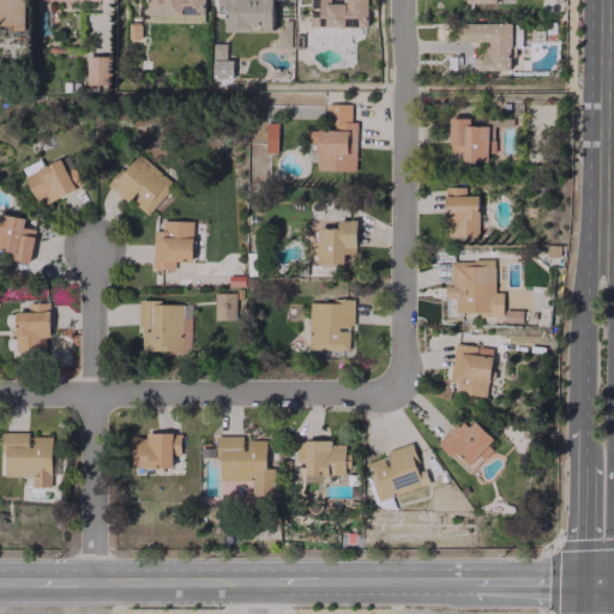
[(0,0),(0,22),(23,22),(22,0),(0,0)]
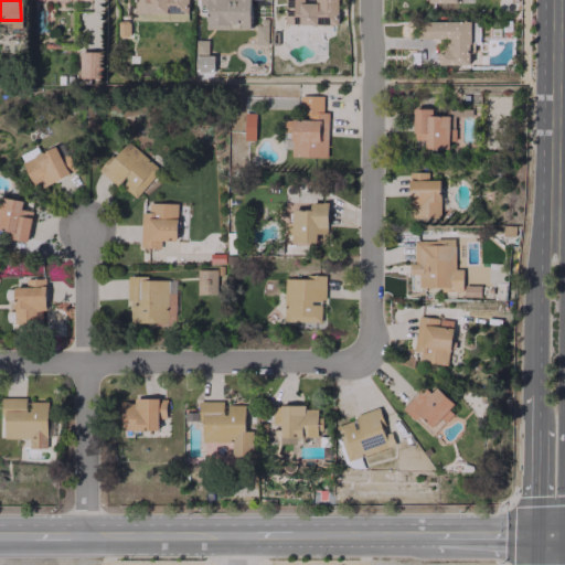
[(188,16),(187,0),(135,0),(136,16),(188,16)]
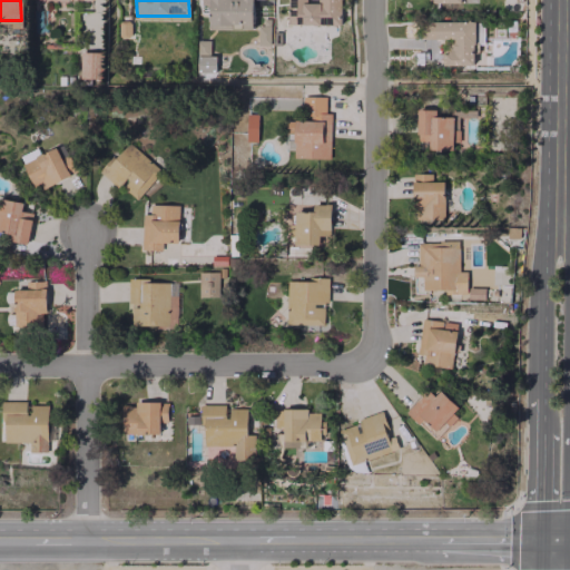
[(209,0),(209,29),(234,29),(234,28),(253,28),(253,0),(209,0)]
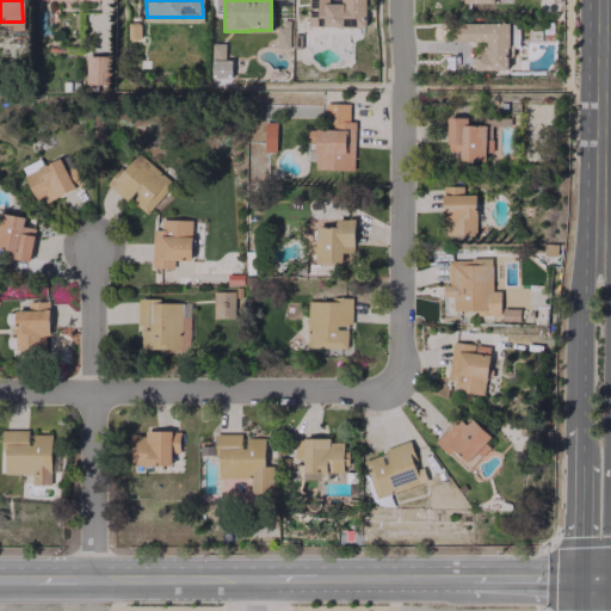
[(365,28),(364,0),(308,0),(309,26),(365,28)]
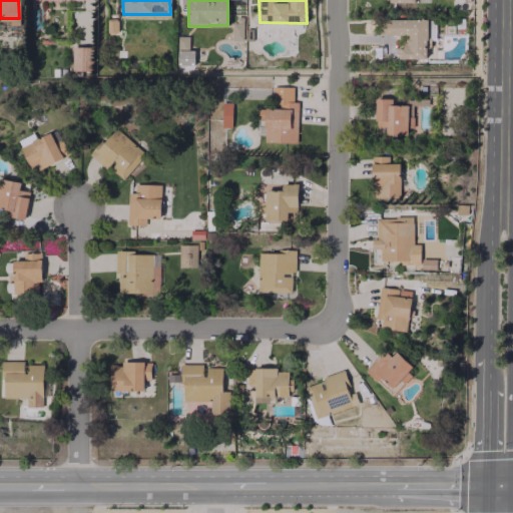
[(427,58),(426,18),(381,19),(382,35),(405,34),(405,48),(398,48),(398,58),(427,58)]
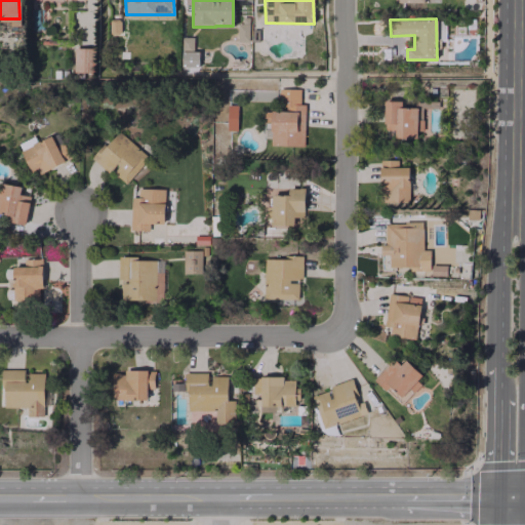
[(74,73),(94,73),(94,48),(74,48),(74,73)]
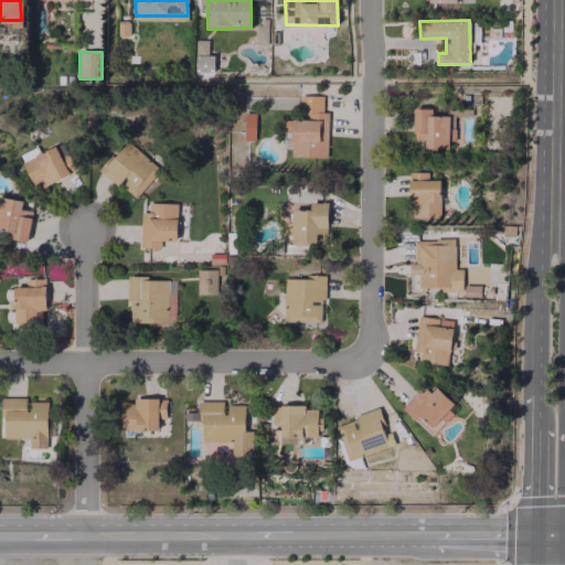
[(328,113),(322,112),(322,95),(301,95),(301,119),(284,119),(284,132),(291,132),(291,157),(327,157),(328,113)]
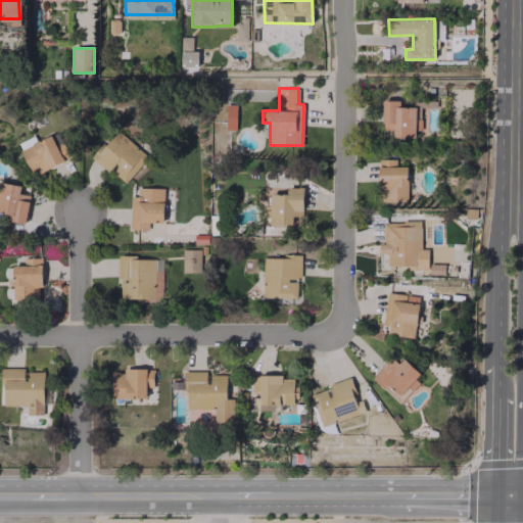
[(416,137),(416,119),(421,119),(420,107),(399,108),(399,100),(382,100),(382,129),(393,129),(393,138),(416,137)]
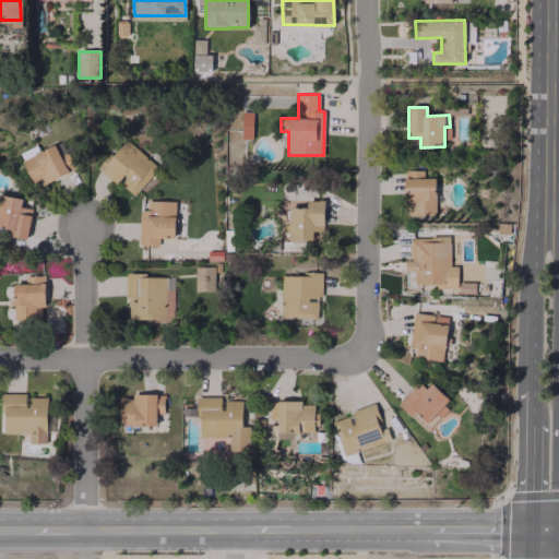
[(252,113),(240,111),(239,139),(252,140),(252,113)]
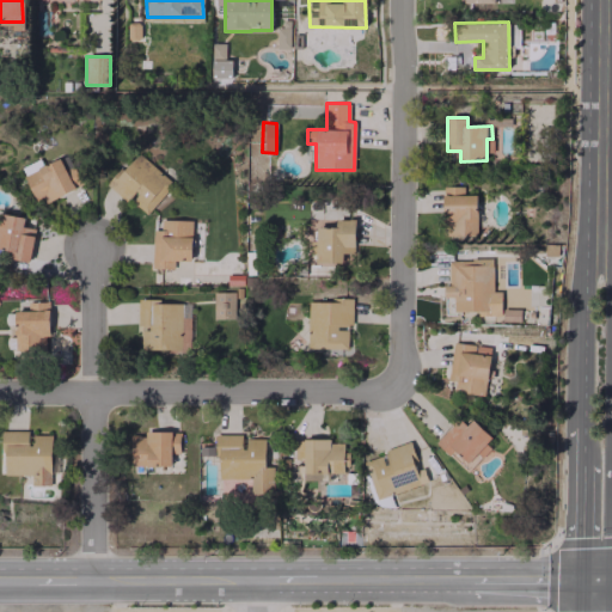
[(106,185),(127,202),(130,199),(147,214),(173,184),(136,152),(106,185)]
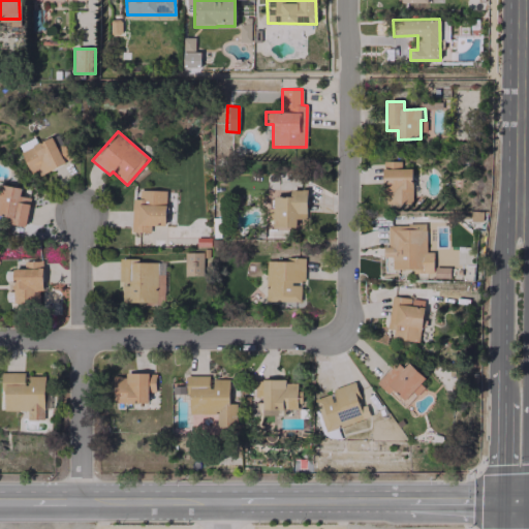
[(70,159),(63,145),(57,148),(51,136),(21,152),(34,179),(70,159)]
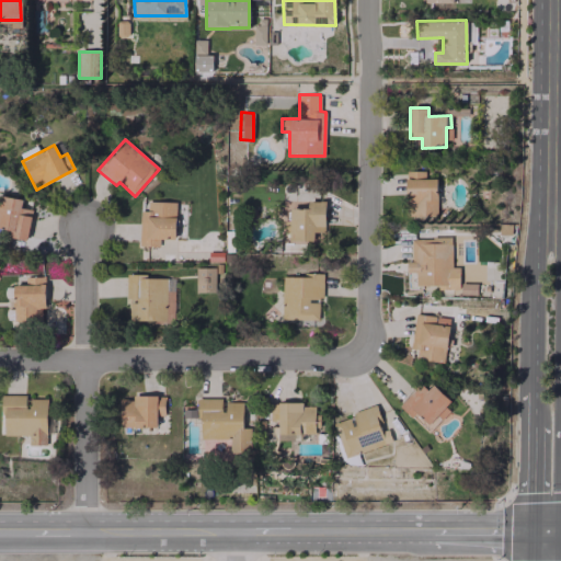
[(437,179),(424,179),(424,171),(405,171),(407,216),(437,215),(437,179)]
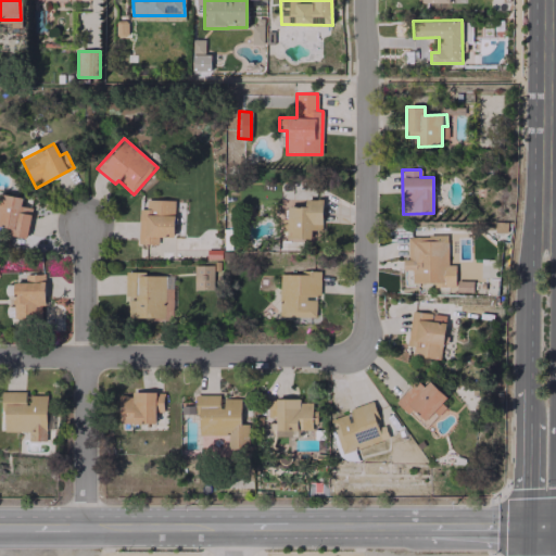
[(26,238),(33,207),(21,205),(22,198),(0,192),(0,226),(9,228),(8,234),(26,238)]
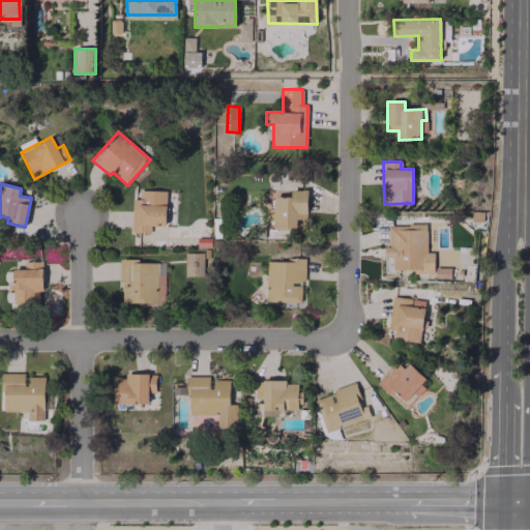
[(166,190),(133,189),(131,232),(150,233),(150,226),(166,226),(166,190)]
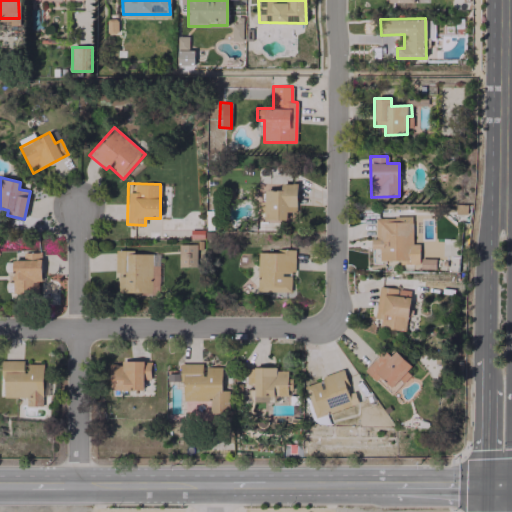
[(297,184),(281,183),(281,190),(265,189),(264,219),(286,219),(286,212),(296,212),(297,184)]
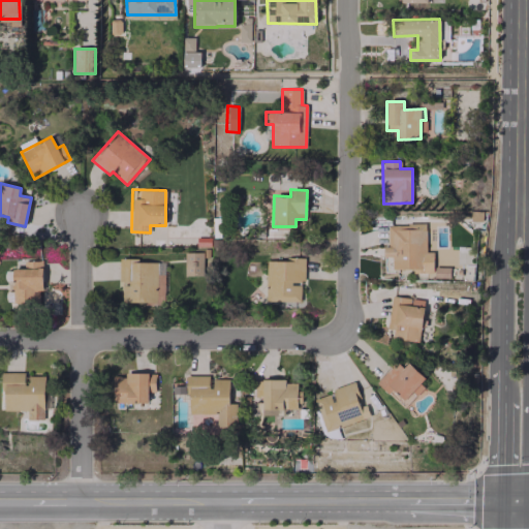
[(387,224),(387,247),(383,247),(383,256),(392,256),(392,270),(411,269),(411,273),(433,273),(433,252),(425,252),(425,224),(387,224)]
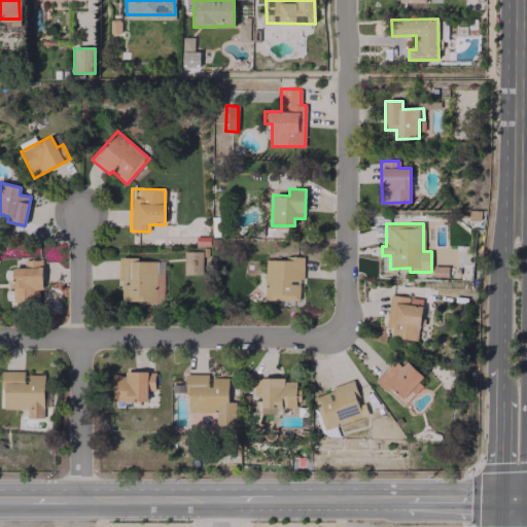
[(202,251),(183,251),(183,274),(201,275),(202,251)]
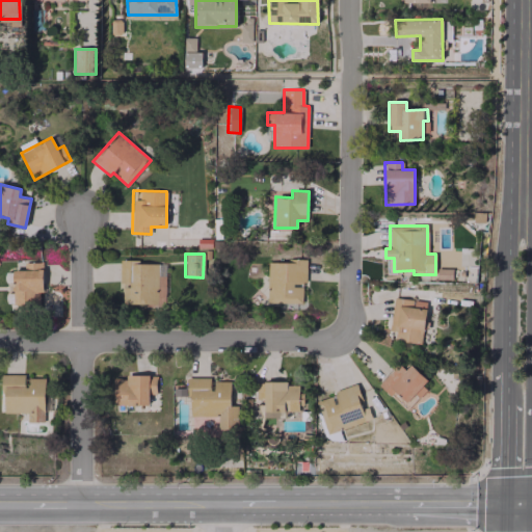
[(304,261),(267,260),(267,302),(303,303),(304,261)]
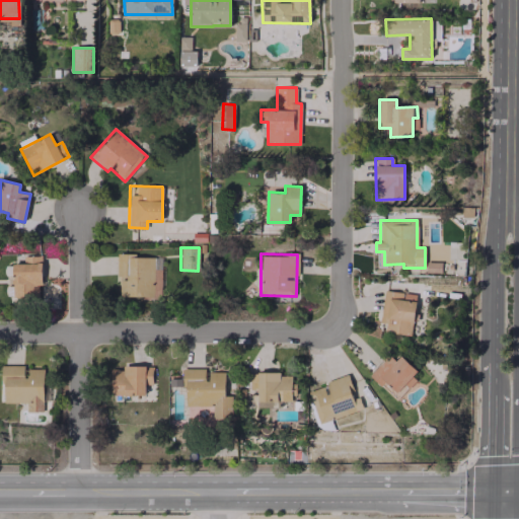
[(120,297),(160,297),(161,269),(154,268),(154,255),(116,254),(116,283),(120,283),(120,297)]
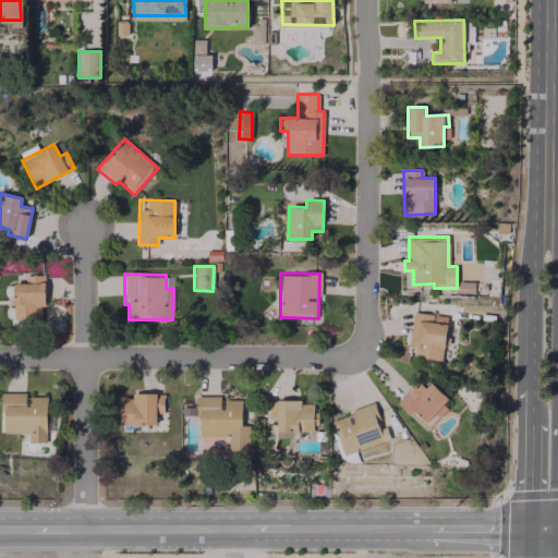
[(13,319),(44,319),(43,275),(24,276),(24,283),(13,283),(13,295),(5,295),(7,307),(13,307),(13,319)]
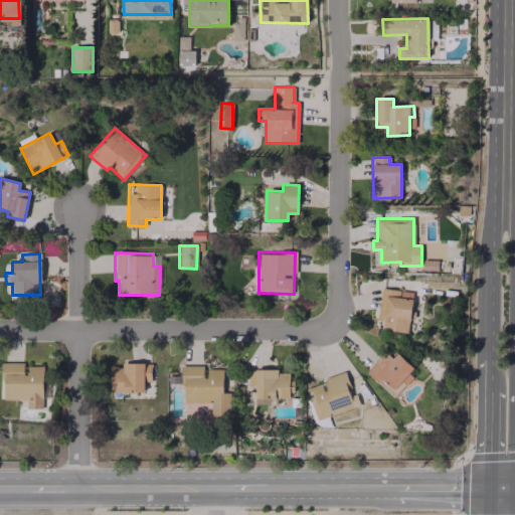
[(412,292),(380,289),(377,321),(382,321),(381,330),(408,332),(412,292)]
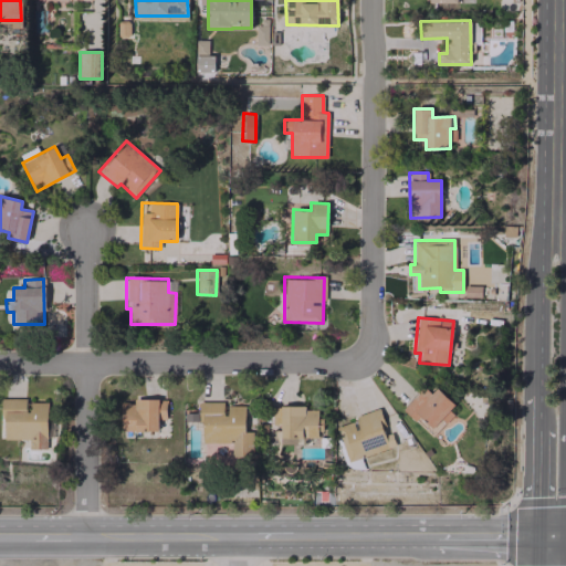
[(457,407),(436,388),(430,394),(422,387),(402,408),(431,436),(457,407)]
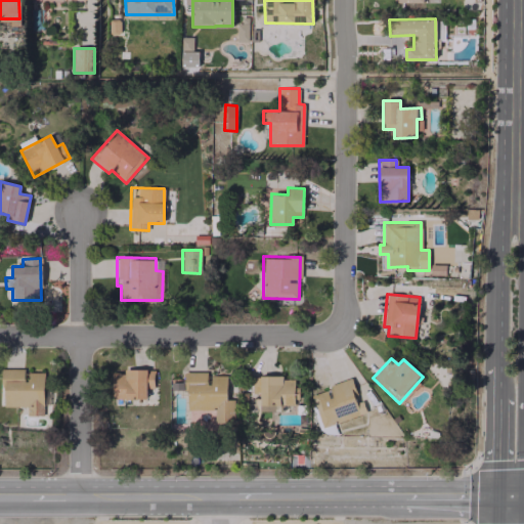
[(44,373),(28,373),(28,380),(24,380),(24,369),(3,369),(2,406),(28,407),(28,415),(43,416),(44,373)]
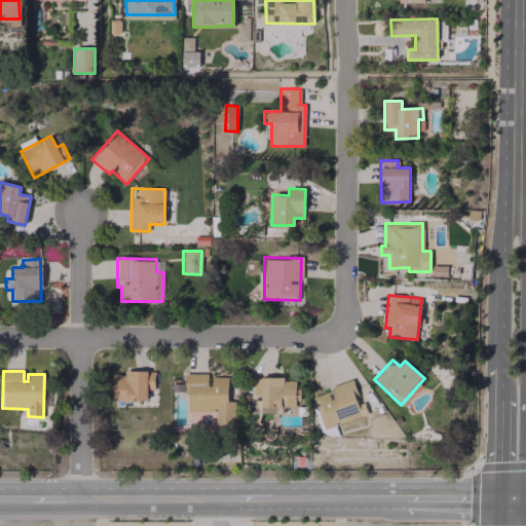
[(112,401),(147,400),(146,389),(154,389),(154,371),(126,371),(126,375),(112,375),(112,401)]
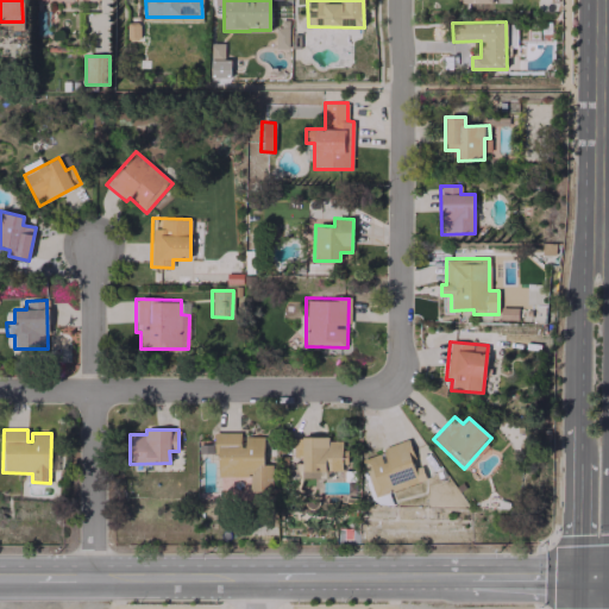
[(215,477),(250,477),(250,493),(271,493),(271,465),(263,465),(263,437),(242,437),(242,433),(215,433),(215,477)]
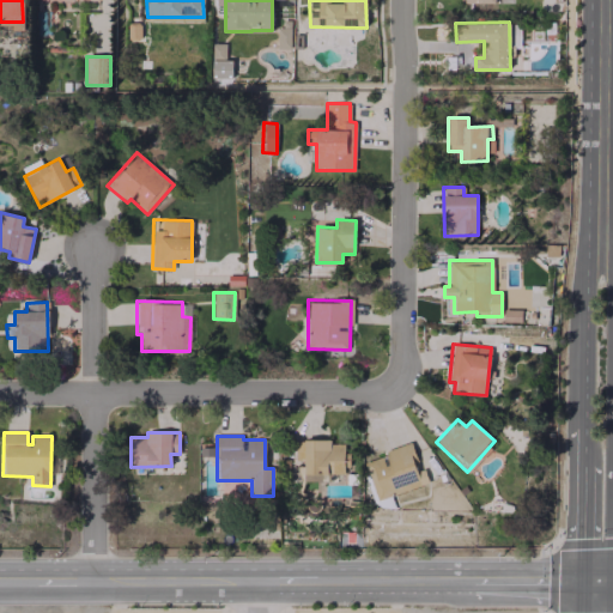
[(344,443),(331,444),(331,439),(295,439),(296,460),(304,460),(304,481),(328,480),(328,474),(344,474),(344,443)]
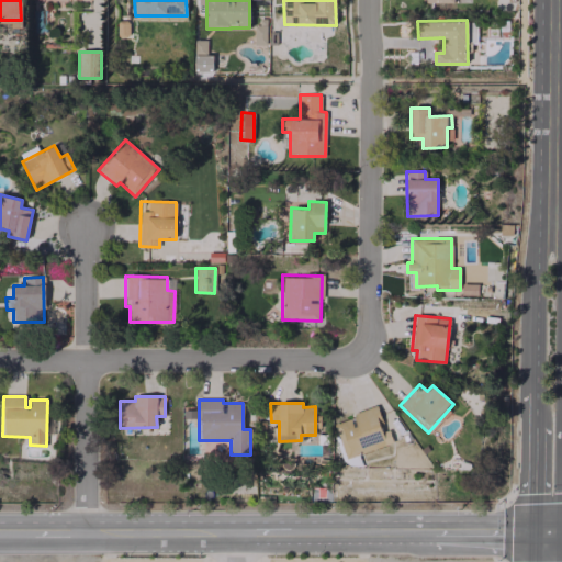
[(393,444),(389,428),(383,429),(377,408),(334,420),(345,458),(393,444)]
